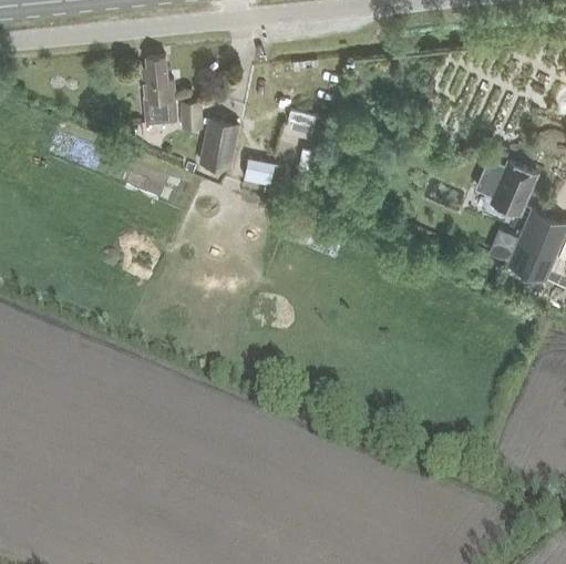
[(164,58),(144,59),(145,68),(140,69),(143,99),(142,99),(145,125),(176,122),(172,81),(166,82),(164,58)]
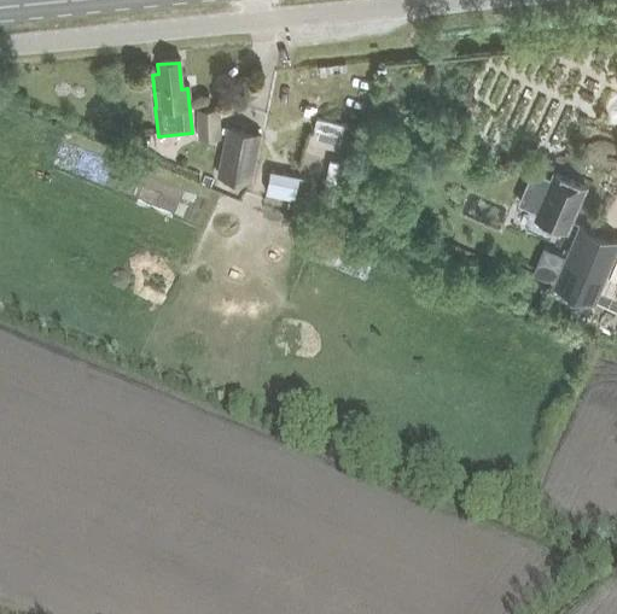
[(219,142),(217,112),(195,113),(197,144),(219,142)]
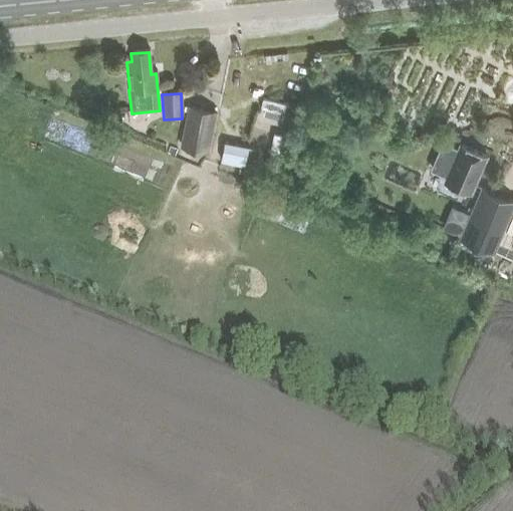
[(209,156),(217,115),(189,109),(182,150),(209,156)]
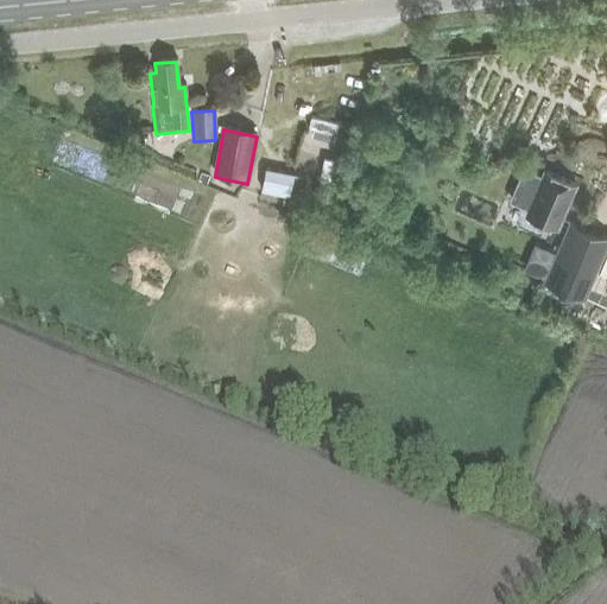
[(290,199),(295,177),(265,171),(260,194),(290,199)]
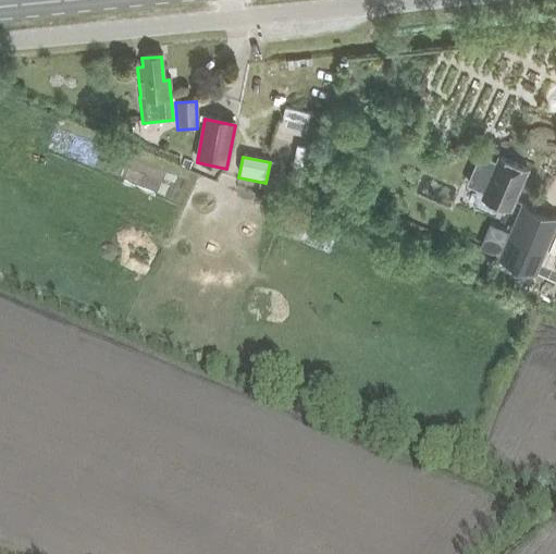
[(509,212),(526,172),(496,160),(494,165),(478,159),(466,187),(482,194),(480,199),(509,212)]
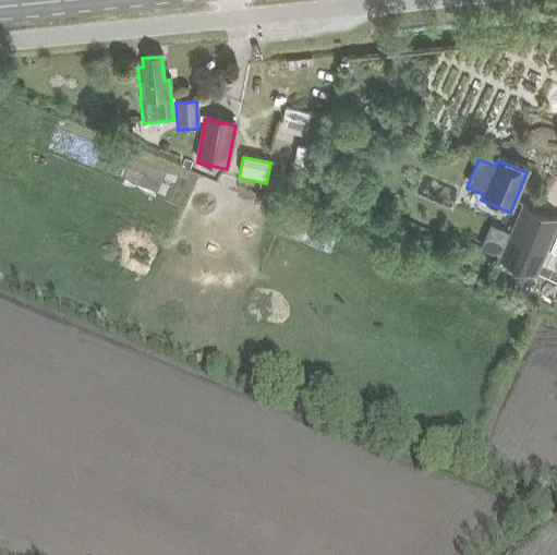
[(556,220),(522,206),(498,262),(536,277),(556,227),(556,220)]
